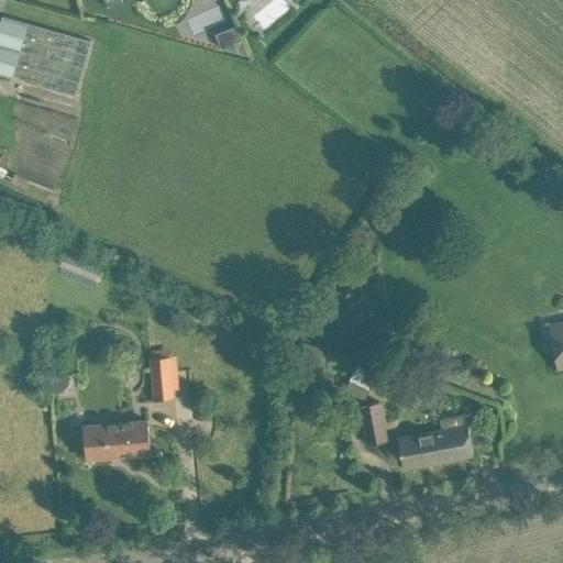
[(2,15),(0,23),(0,73),(13,77),(29,22),(2,14),(2,15)]
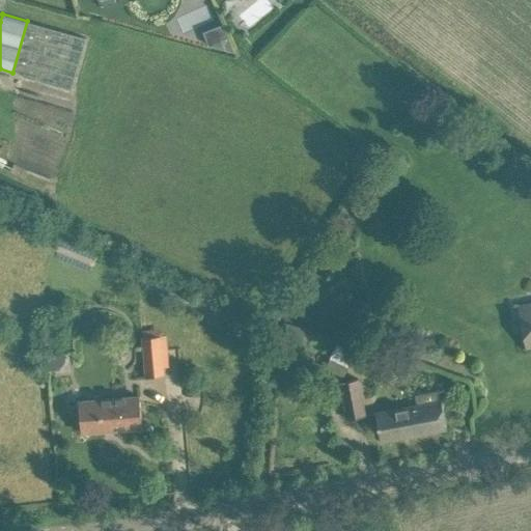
[(530,344),(530,304),(519,307),(526,345),(530,344)]
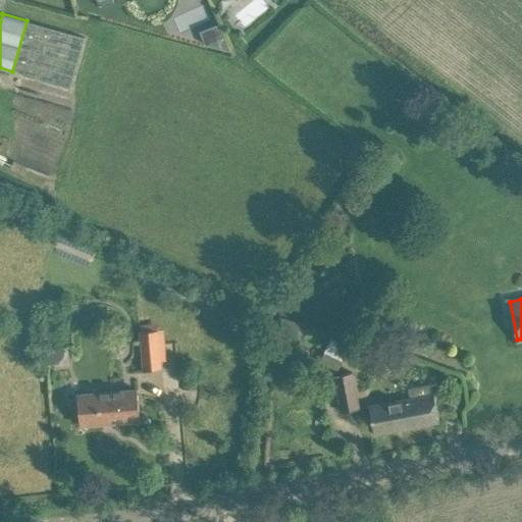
[(301,323),(281,316),(277,329),(297,335),(301,323)]
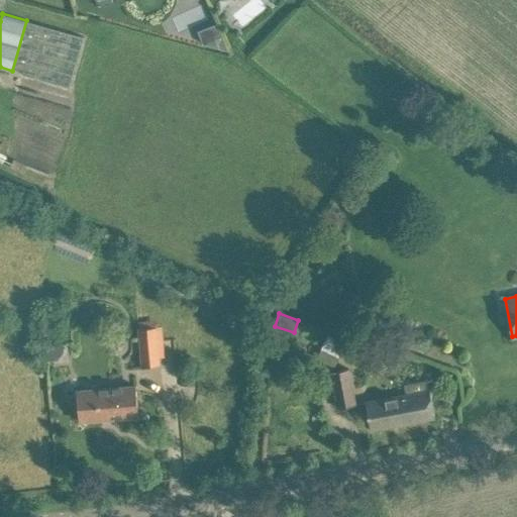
[(156,329),(137,330),(141,367),(159,365),(156,329)]
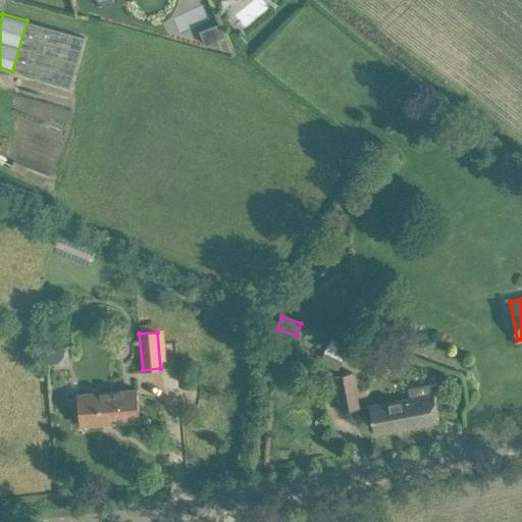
[(331,336),(323,352),(344,361),(351,347),(331,336)]
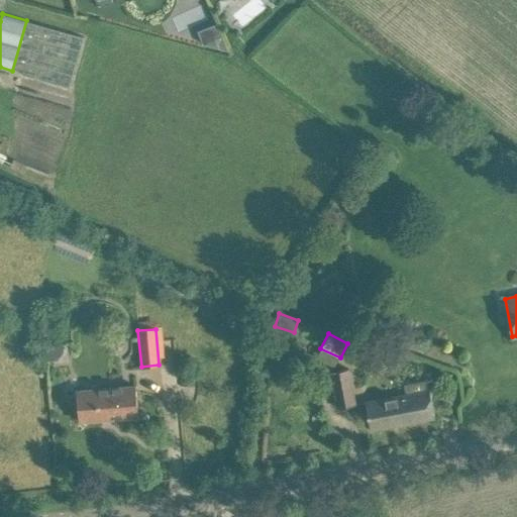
[(354,391),(350,368),(331,372),(338,407),(354,405),(357,404),(354,391)]
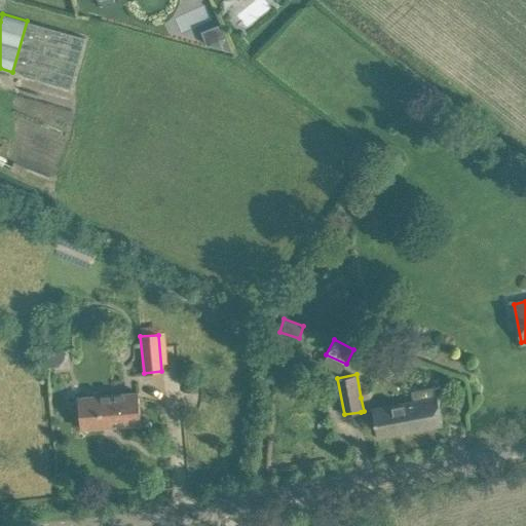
[(141,423),(140,403),(139,391),(78,397),(81,428),(141,423)]
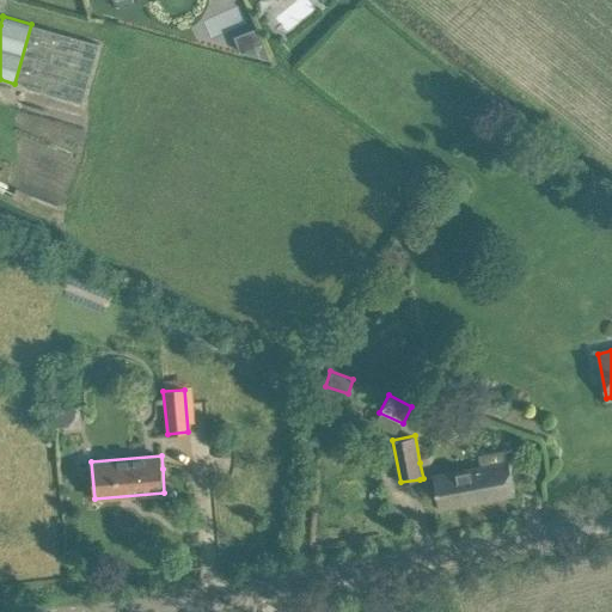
[(423,478),(420,479),(422,495),(436,493),(439,509),(515,495),(508,461),(482,466),(459,470),(457,456),(420,463),(423,478)]
